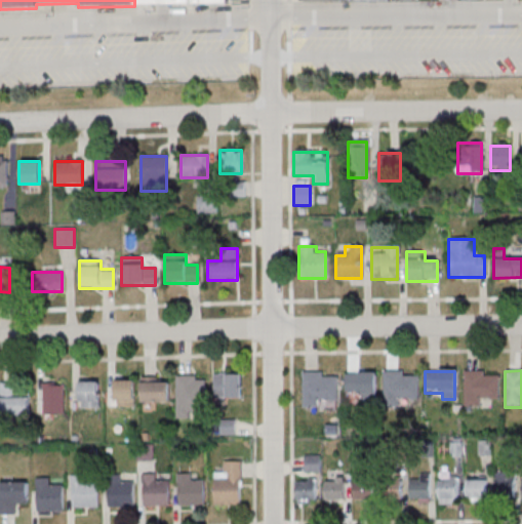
[(463,372),(463,407),(479,406),(479,398),(497,398),(496,371),(463,372)]
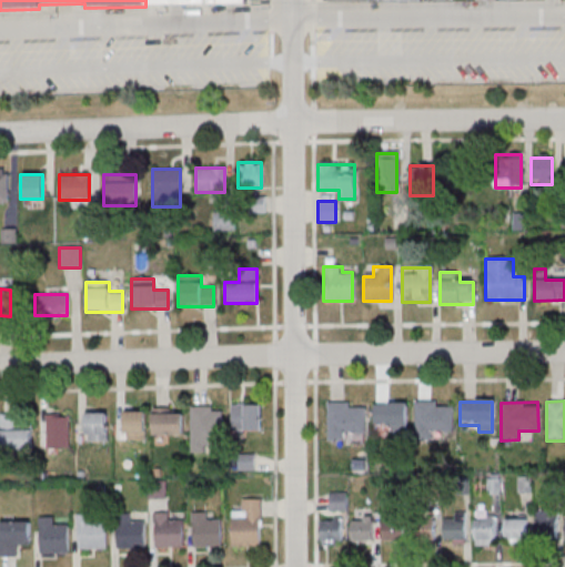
[(260,404),(229,404),(229,432),(260,432),(260,404)]
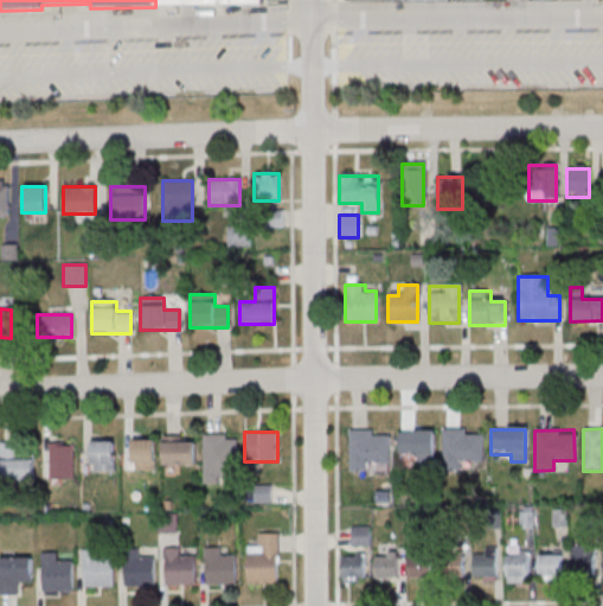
[(348,471),(369,471),(369,463),(387,463),(387,432),(348,432),(348,471)]
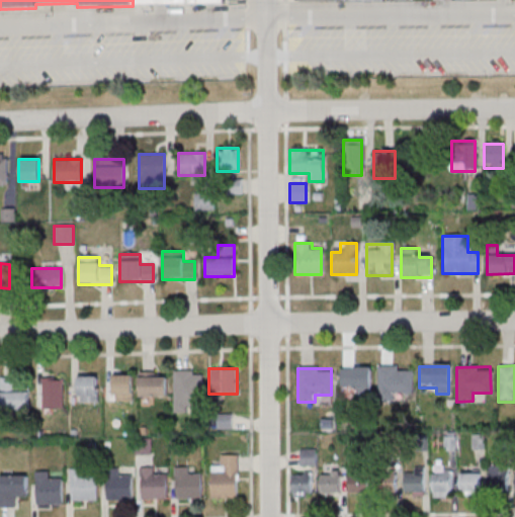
[(338,389),(355,389),(355,397),(369,397),(369,369),(338,369),(338,389)]
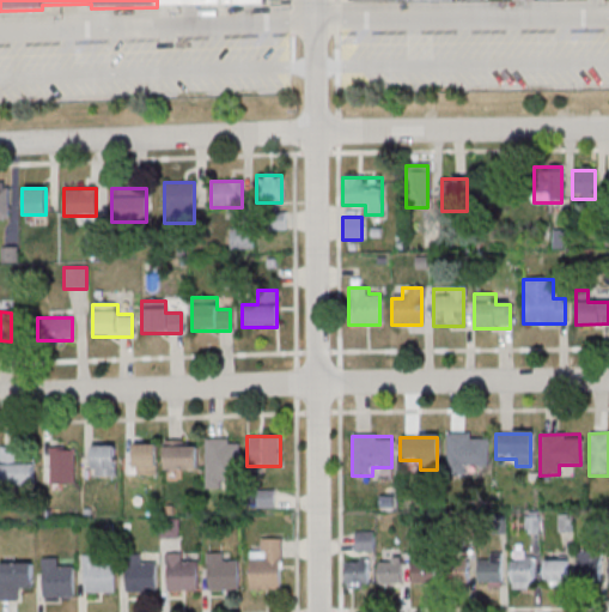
[(486,437),(446,437),(445,476),(463,477),(463,467),(485,467),(486,437)]
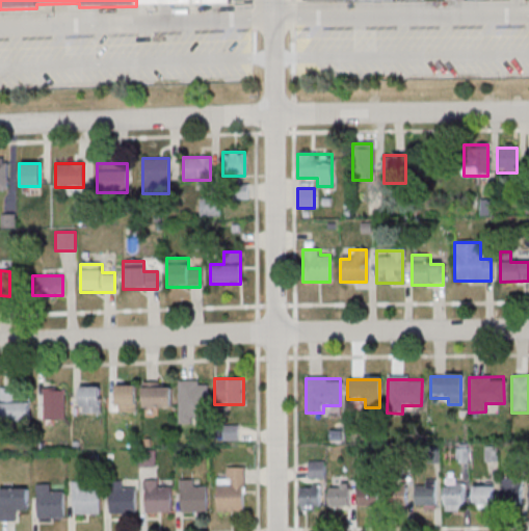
[(206,381),(179,381),(179,406),(206,406),(206,381)]
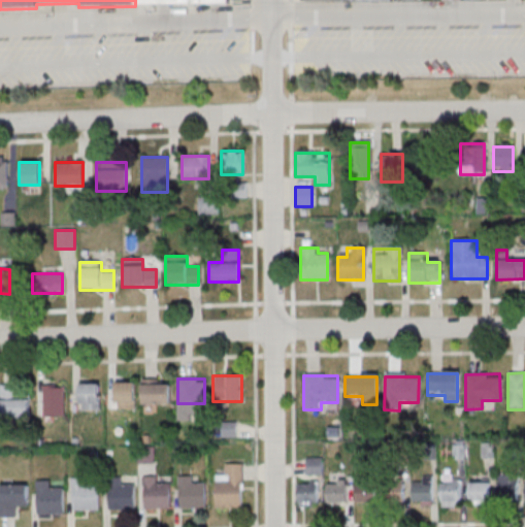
[(140,404),(165,404),(165,380),(140,380),(140,404)]
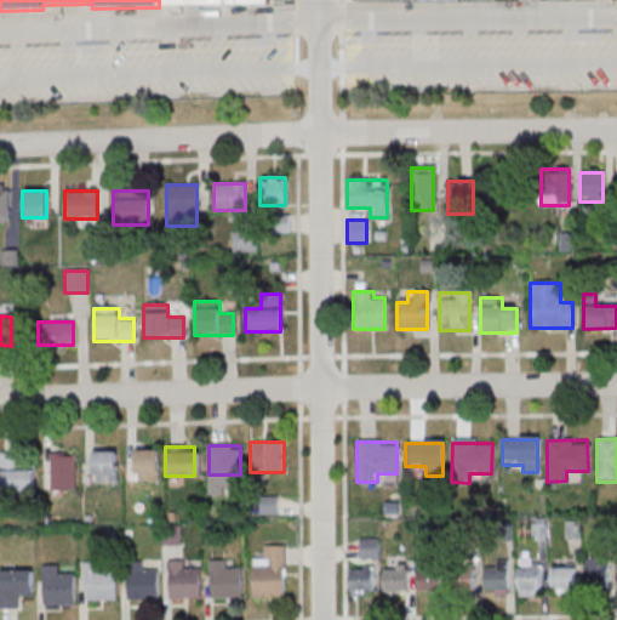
[(115,450),(87,450),(87,483),(115,483),(115,450)]
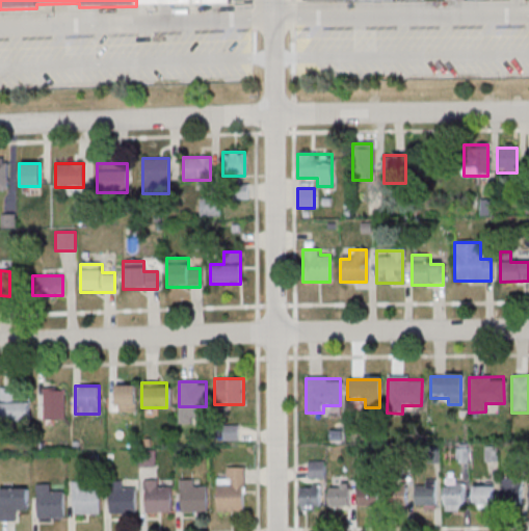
[(134,386),(114,386),(114,413),(134,413),(134,386)]
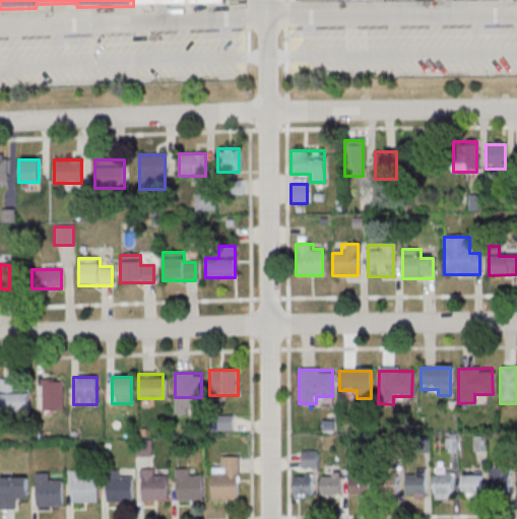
[(62,380),(35,380),(35,409),(62,409),(62,380)]
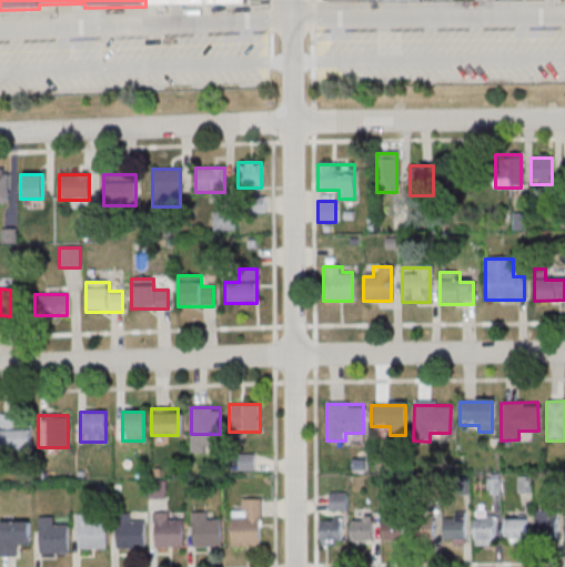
[(0,449),(30,449),(30,417),(0,417),(0,449)]
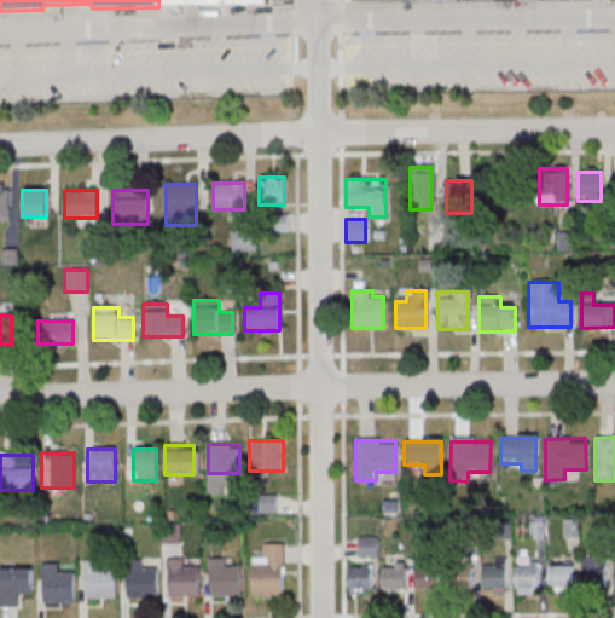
[(259,513),(272,513),(273,496),(259,496),(259,513)]
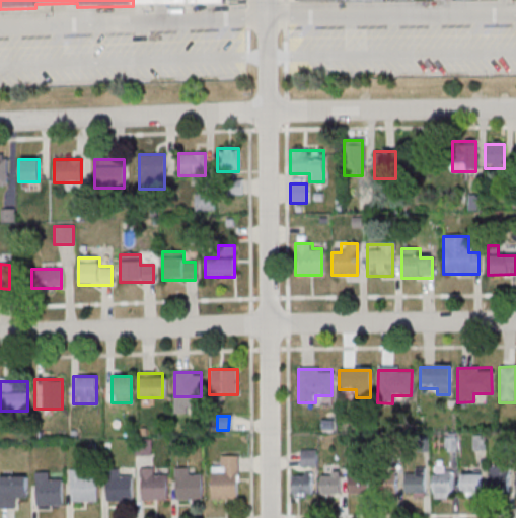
[(298,467),(314,467),(314,450),(298,450),(298,467)]
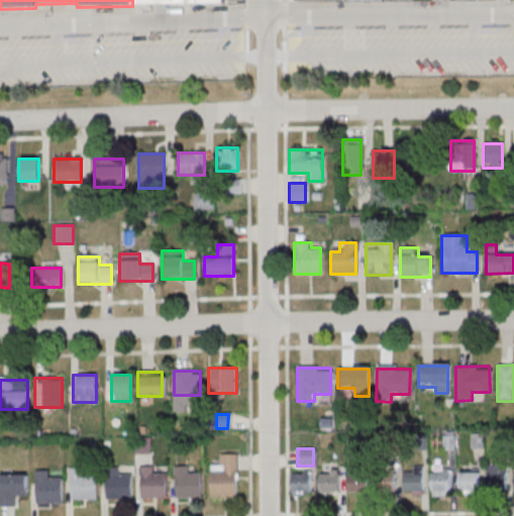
[(208,498),(236,498),(236,453),(218,453),(218,465),(208,465),(208,498)]
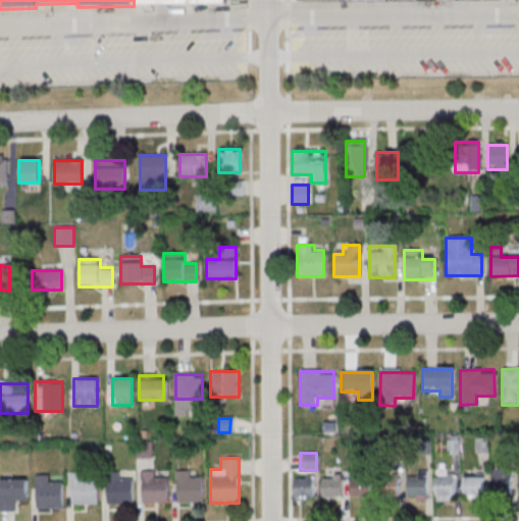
[(490,469),(490,490),(510,490),(510,469),(490,469)]
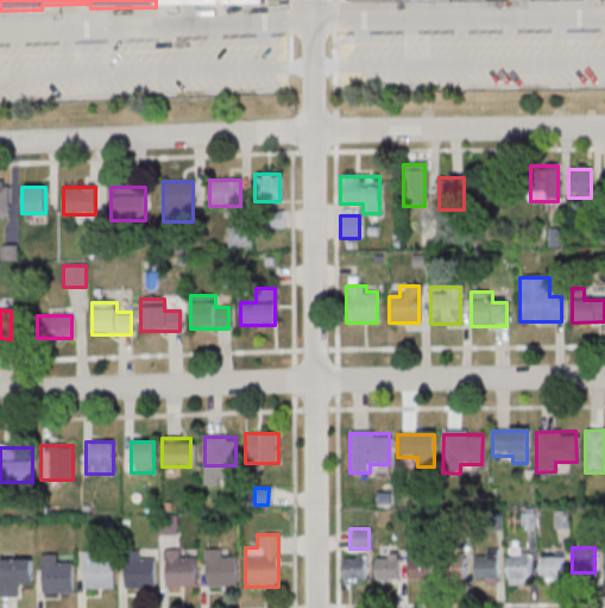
[(235,588),(234,558),(222,558),(222,550),(203,550),(205,588),(235,588)]
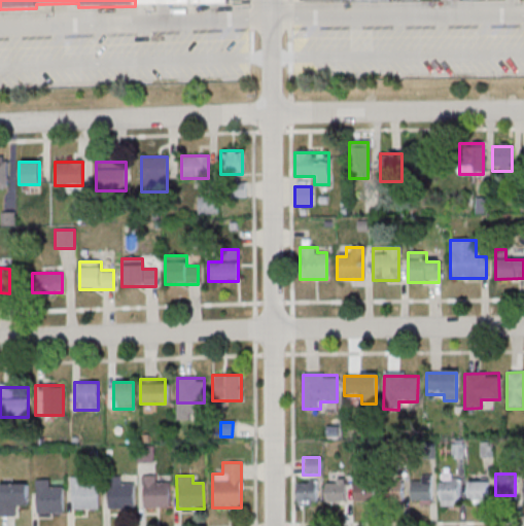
[(429,476),(418,476),(418,481),(409,481),(409,502),(429,502),(429,476)]
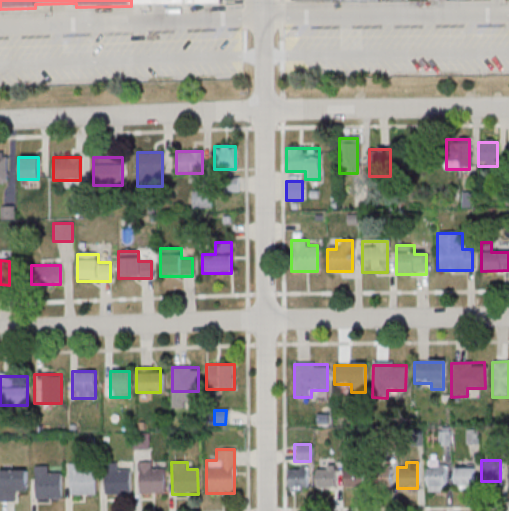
[(163,494),(163,470),(151,470),(151,463),(137,463),(137,494),(163,494)]
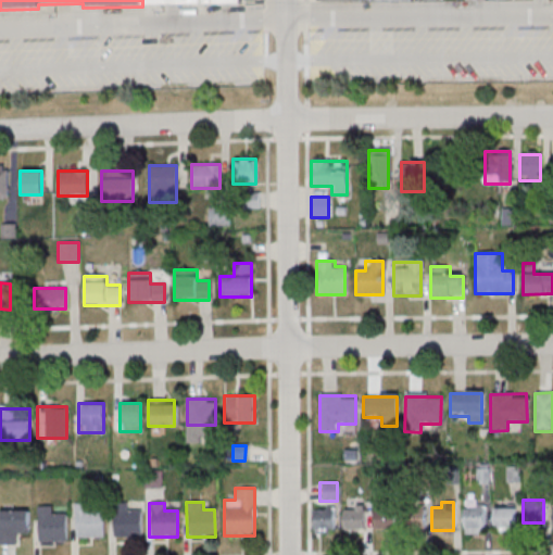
[(484,534),(484,506),(462,505),(462,534),(484,534)]
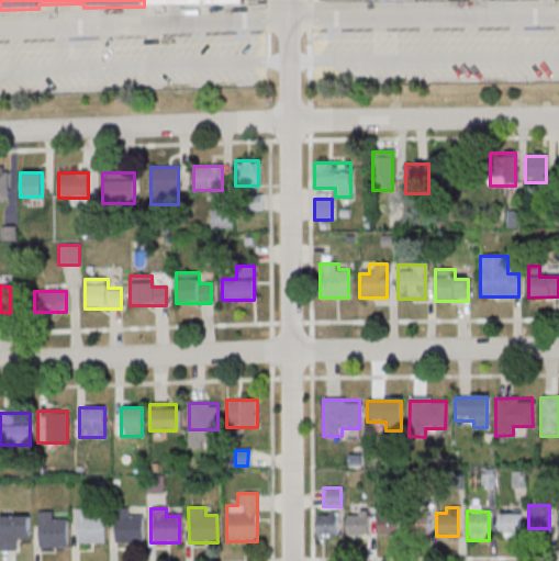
[(37,549),(66,549),(66,518),(57,518),(57,512),(37,512),(37,549)]
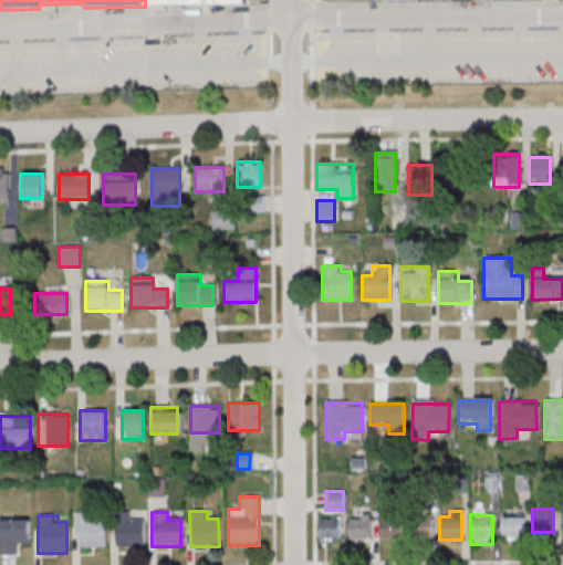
[(318,543),(340,543),(340,515),(318,515),(318,543)]
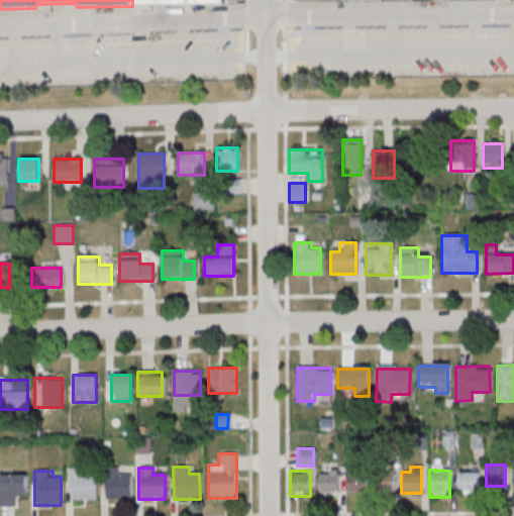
[(337,497),(337,471),(318,471),(318,497),(337,497)]
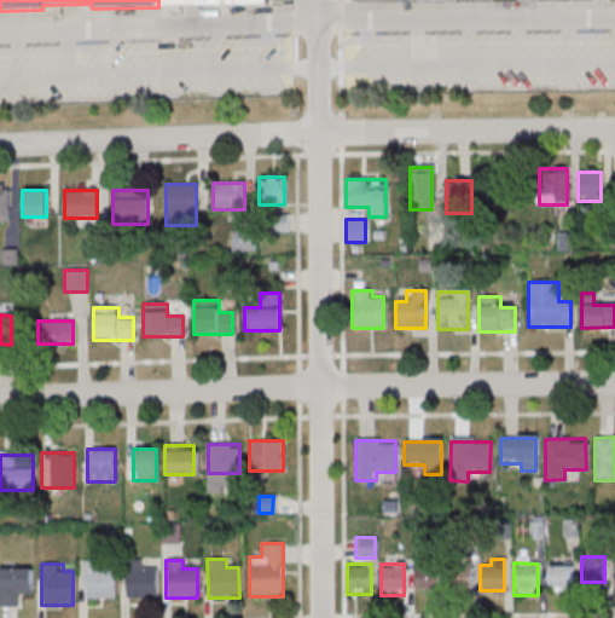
[(547,564),(547,591),(570,591),(570,564),(547,564)]
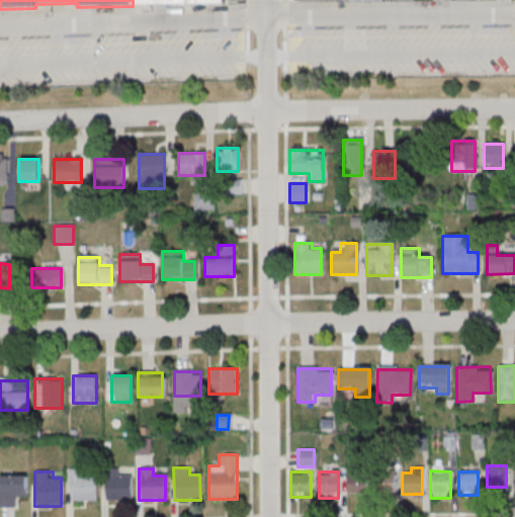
[(103,501),(130,501),(130,472),(103,472),(103,501)]
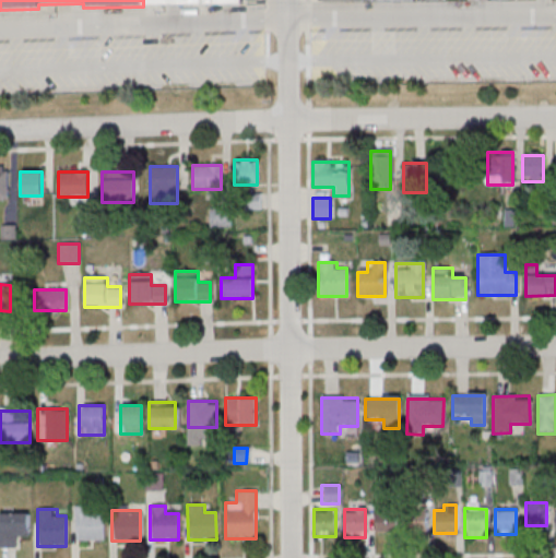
[(426,533),(426,511),(405,511),(405,533),(426,533)]
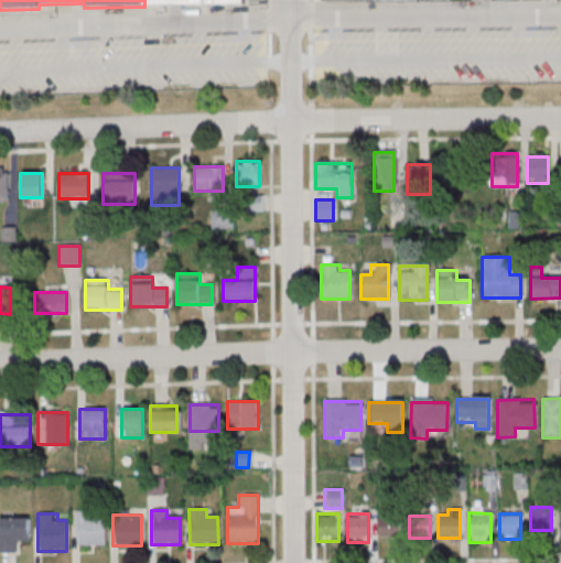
[(104,545),(104,517),(75,517),(75,545),(104,545)]
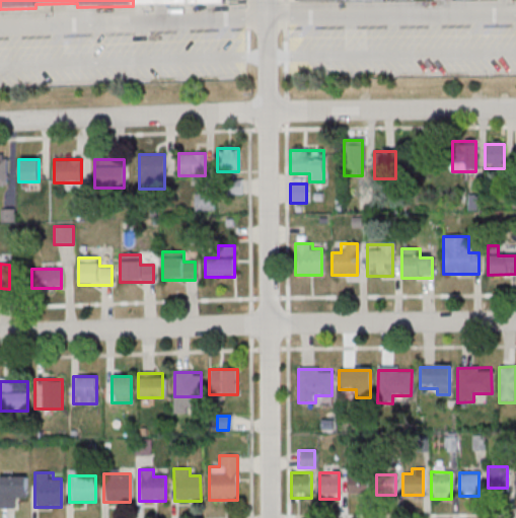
[(368,475),(348,475),(348,495),(368,495),(368,475)]
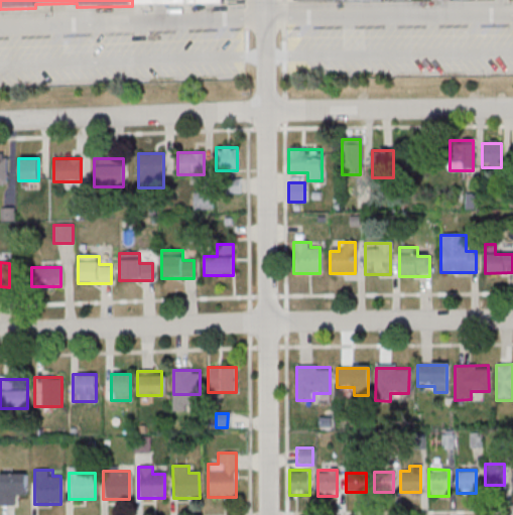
[(26,474),(0,474),(0,506),(16,506),(16,495),(26,495),(26,474)]
